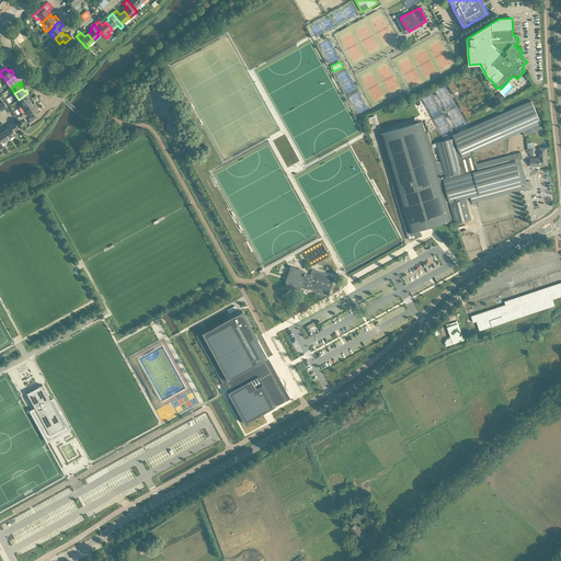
[(505,96),(500,91),(494,96),(501,102),(505,96)]
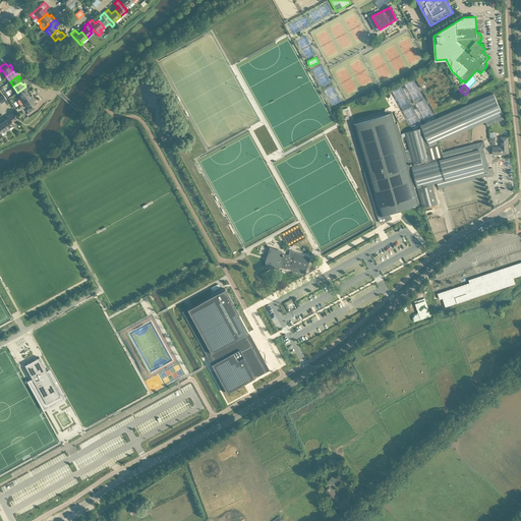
[(25,87),(17,93),(21,98),(29,93),(26,91),(27,89),(25,87)]
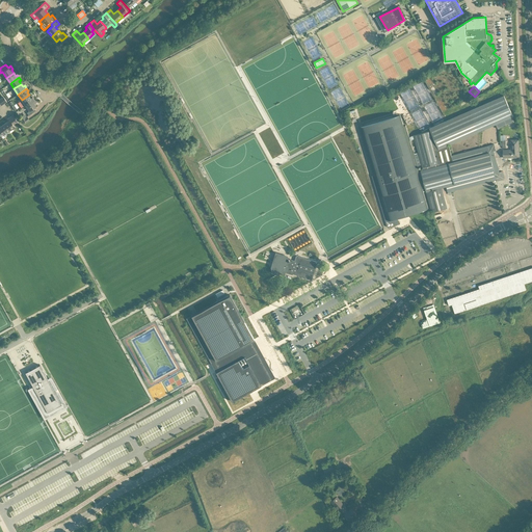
[(24,107),(26,105),(34,100),(32,97),(30,98),(29,95),(22,100),(20,102),(24,107)]
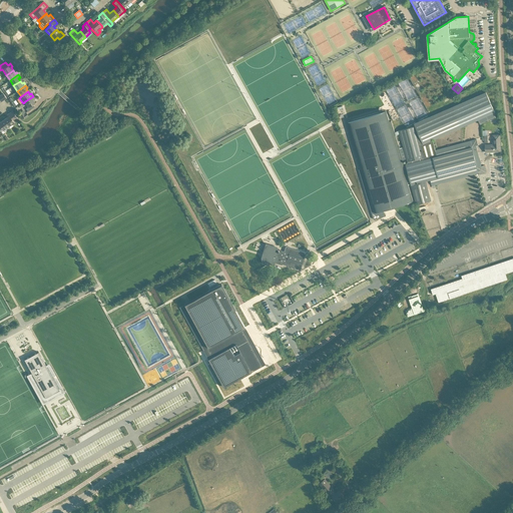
[(415,126),(399,130),(407,161),(414,159),(415,163),(405,165),(410,185),(411,184),(416,203),(416,204),(431,201),(426,181),(426,180),(430,179),(431,180),(432,185),(479,173),(479,175),(487,173),(485,165),(481,166),(480,161),(476,145),(478,145),(476,139),(470,141),(435,149),(433,140),(478,120),(480,124),(496,117),(494,113),(495,112),(486,92),(455,106),(414,124),(415,126)]
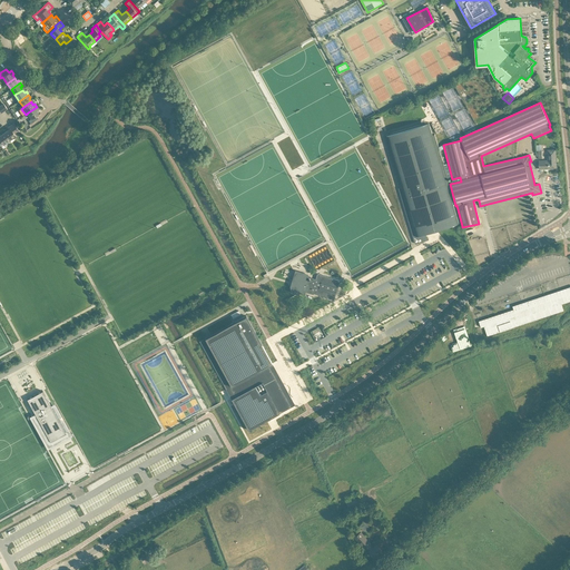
[(37,107),(28,112),(31,119),(29,120),(31,124),(38,118),(37,116),(39,114),(37,110),(38,109),(37,107)]
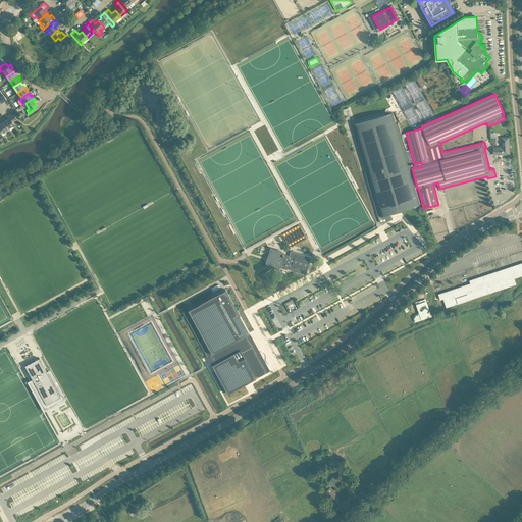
[(410,170),(412,169),(399,125),(397,126),(393,113),(393,112),(392,112),(354,123),(353,123),(353,124),(367,171),(365,171),(380,222),(380,223),(381,223),(393,220),(393,219),(393,217),(392,217),(390,217),(390,214),(419,206),(420,205),(420,204),(410,170)]
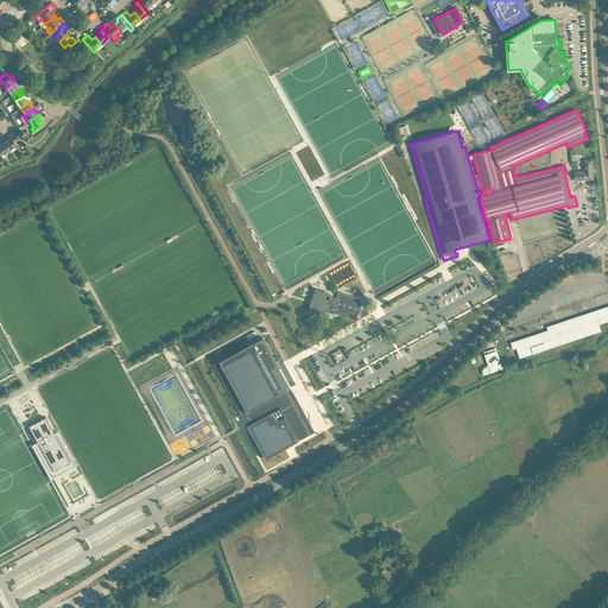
[(16,144),(21,140),(14,132),(7,137),(8,139),(5,141),(11,150),(17,145),(16,144)]
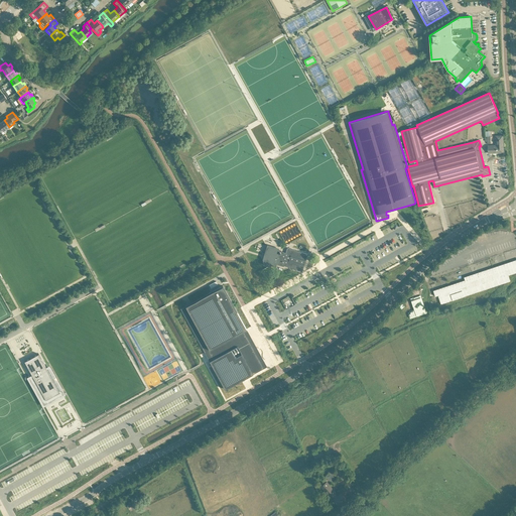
[(0,121),(0,130),(1,132),(9,127),(4,120),(1,122),(0,121)]
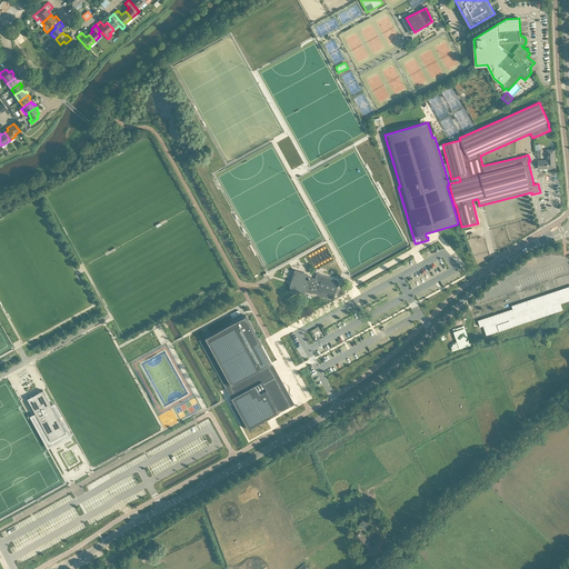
[(547,161),(538,161),(538,168),(549,168),(549,169),(553,168),(555,168),(553,150),(547,150),(547,161)]
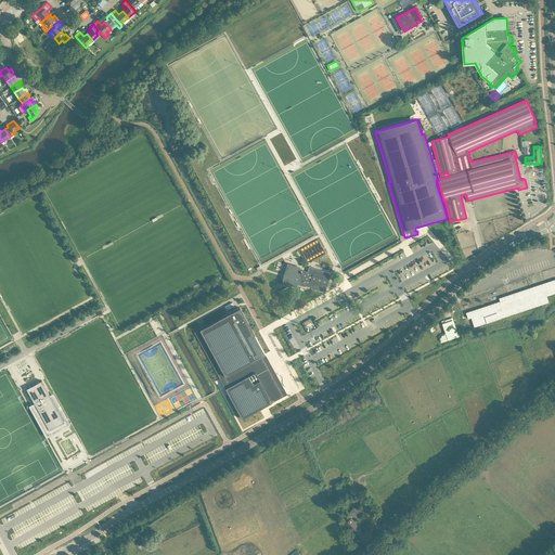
[(304,272),(301,272),(299,268),(295,266),(289,268),(288,273),(284,275),(282,280),(285,284),(289,286),(291,285),(295,286),(297,286),(297,284),(305,286),(306,286),(325,292),(331,273),(310,267),(308,268),(307,272),(305,271),(305,272),(304,272)]
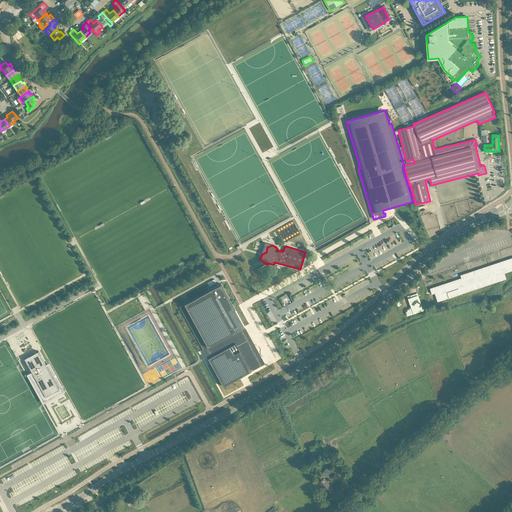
[(436,300),(506,281),(504,273),(511,270),(511,258),(459,273),(461,278),(429,287),(431,294),(435,293),(436,300)]
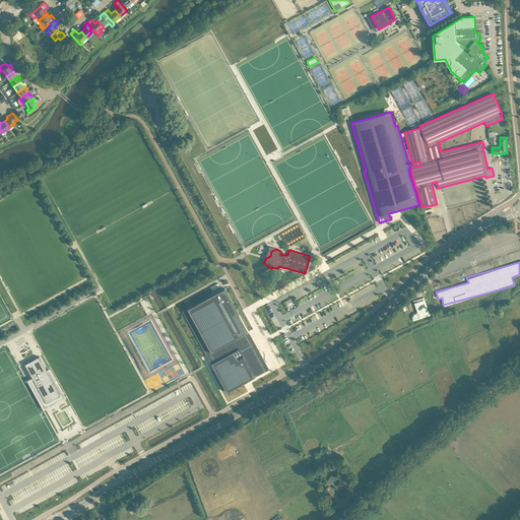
[(224,288),(182,311),(226,392),(269,369),(248,331),(224,288)]
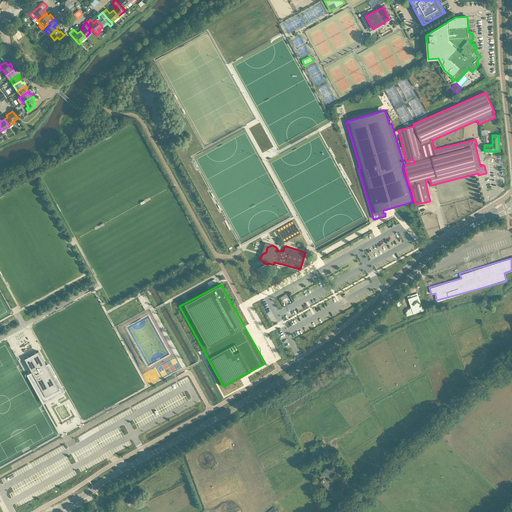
[(414,301),(403,304),(404,306),(400,307),(402,317),(418,313),(414,301)]
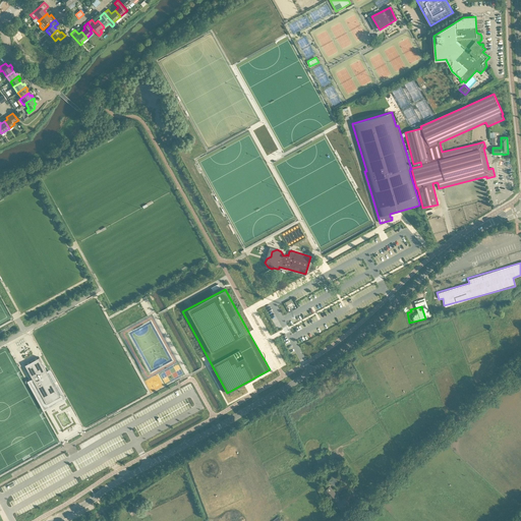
[(340,309),(330,315),(337,327),(347,320),(343,313),(341,309),(340,309)]
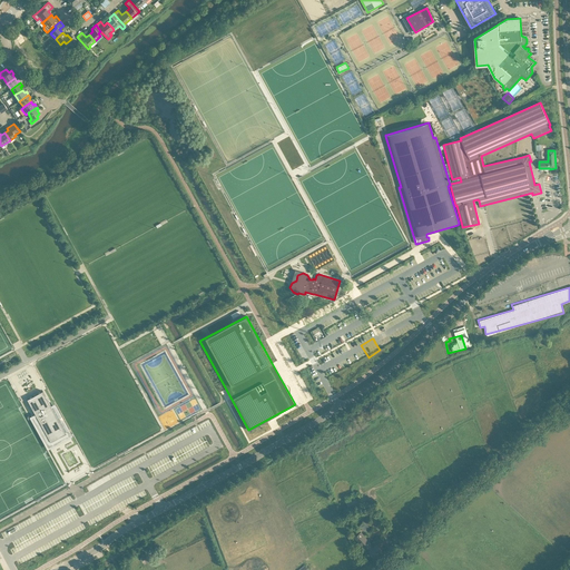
[(382,340),(375,343),(380,350),(385,345),(382,340)]
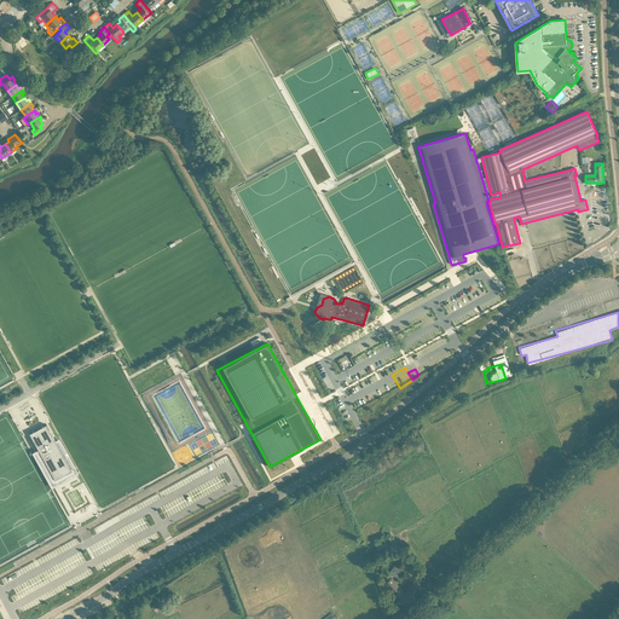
[(46,423),(29,432),(56,479),(73,469),(46,423)]
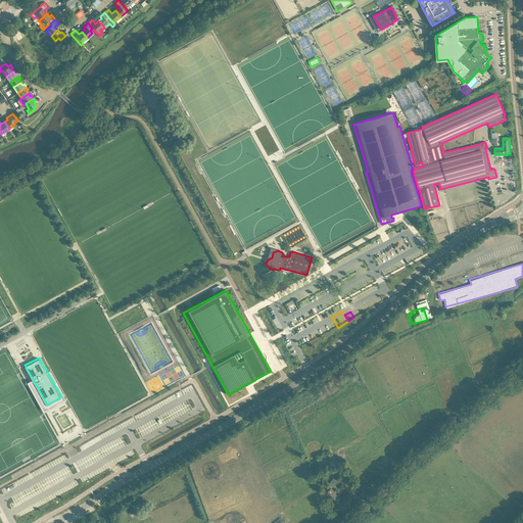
[(329,452),(318,457),(321,464),(332,459),(329,452)]
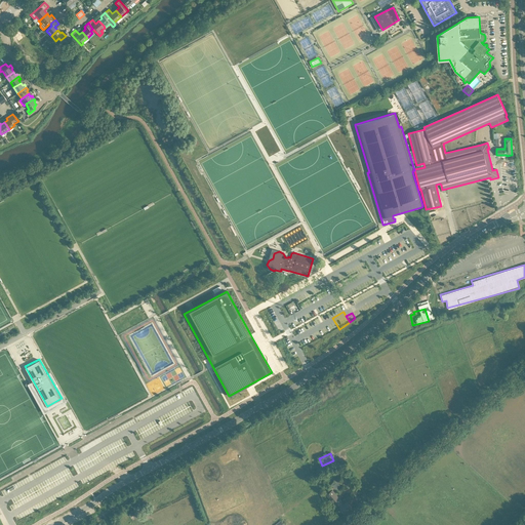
[(335,480),(331,484),(335,489),(336,488),(338,491),(342,487),(335,480)]
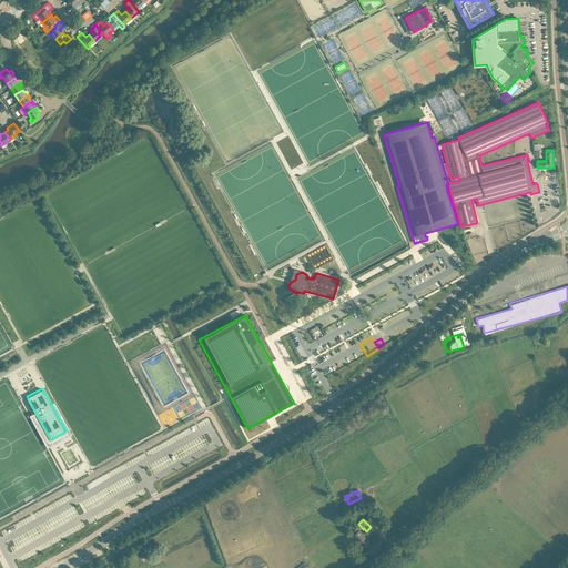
[(353,536),(359,543),(364,547),(365,546),(373,556),(381,549),(377,545),(375,543),(371,547),(368,544),(369,543),(359,530),(353,536)]
